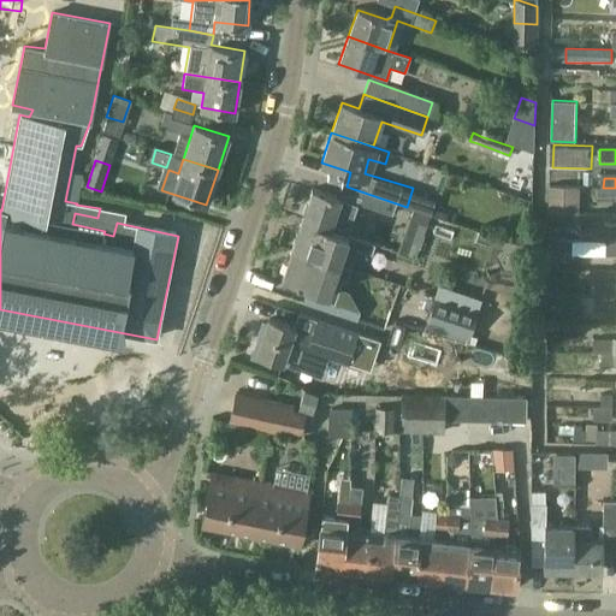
[(378,211),(381,199),(347,187),(342,199),(378,211)]
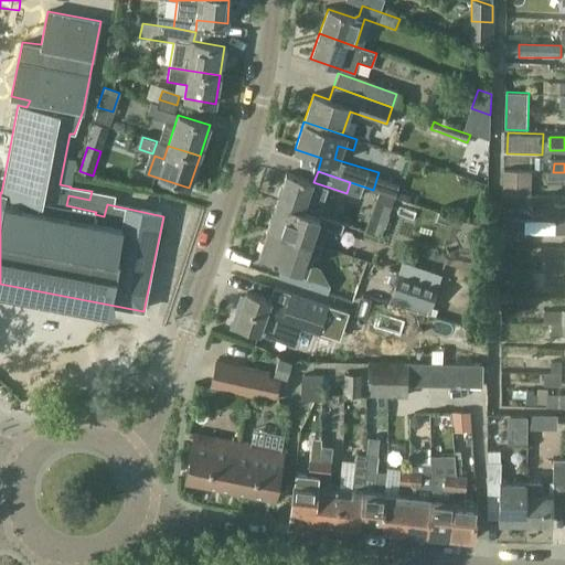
[(564,172),(553,172),(550,172),(546,172),(546,183),(564,183),(564,172)]
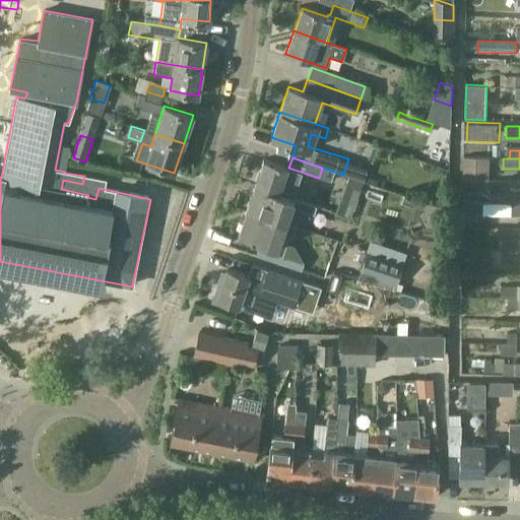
[(265,189),(278,194),(279,191),(290,195),(299,172),(263,159),(254,186),(265,189)]
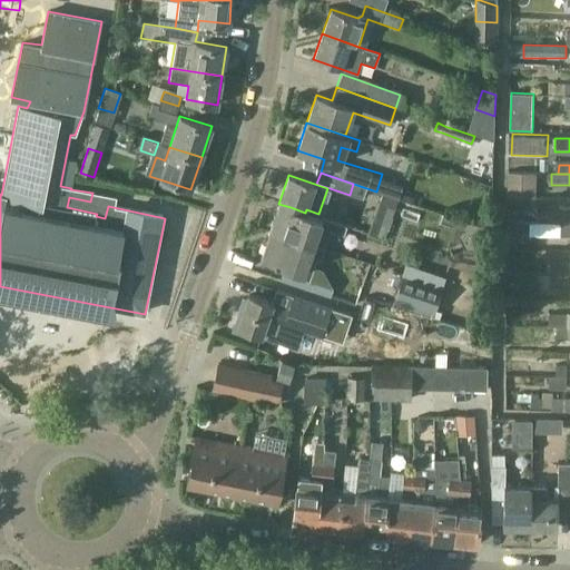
[(383,194),(377,210),(393,216),(399,199),(383,194)]
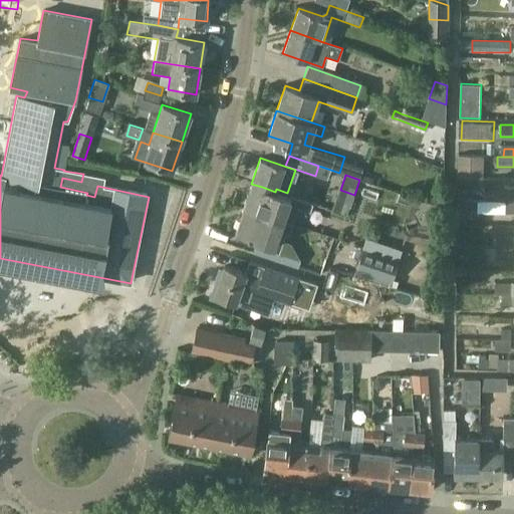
[(312,204),(275,192),(262,187),(251,184),(243,209),(267,217),(284,223),(289,224),(295,206),(310,211),(312,204)]
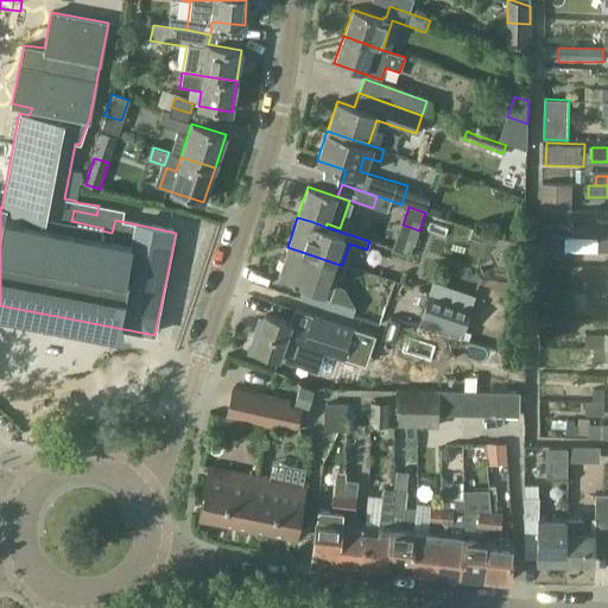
[(583,239),(607,239),(607,226),(540,223),(539,236),(583,239)]
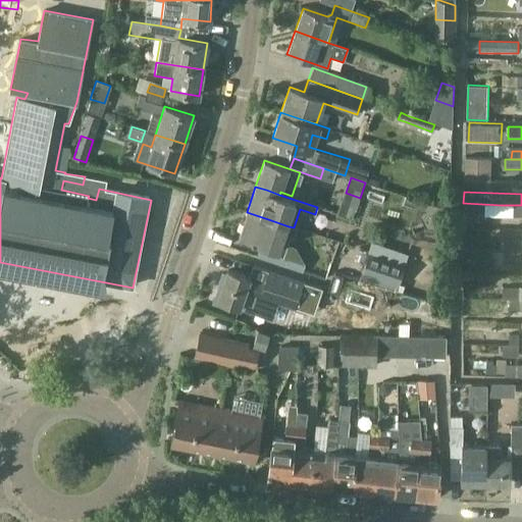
[(521,216),(521,205),(501,205),(500,216),(521,216)]
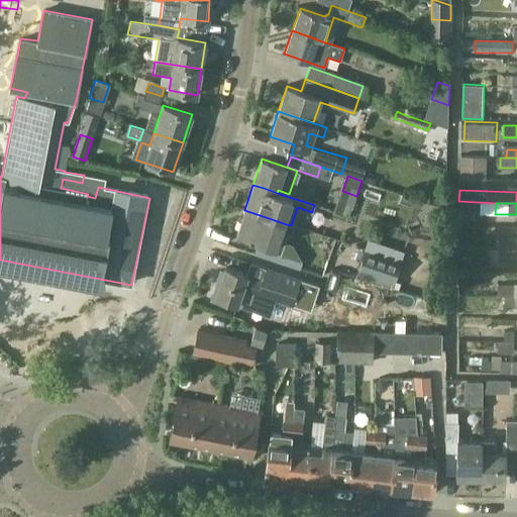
[(286,224),(269,218),(244,210),(236,233),(257,241),(254,248),(272,254),(273,253),(280,255),(287,236),(290,237),(294,226),(286,224)]
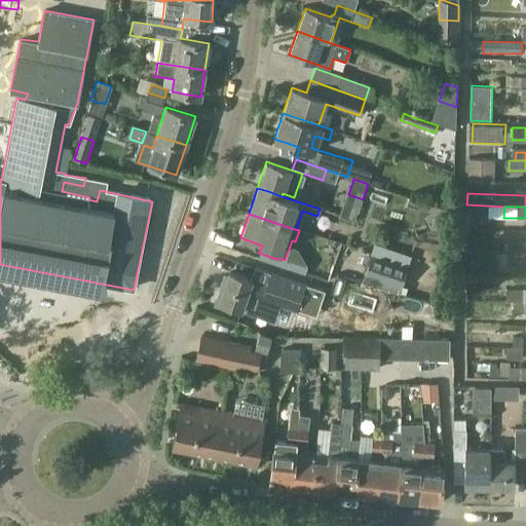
[(508,253),(524,254),(525,245),(508,243),(508,253)]
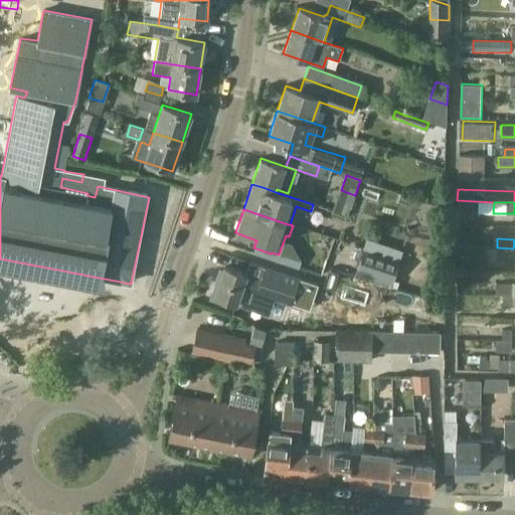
[(514,247),(513,248),(497,247),(496,258),(514,259),(514,247)]
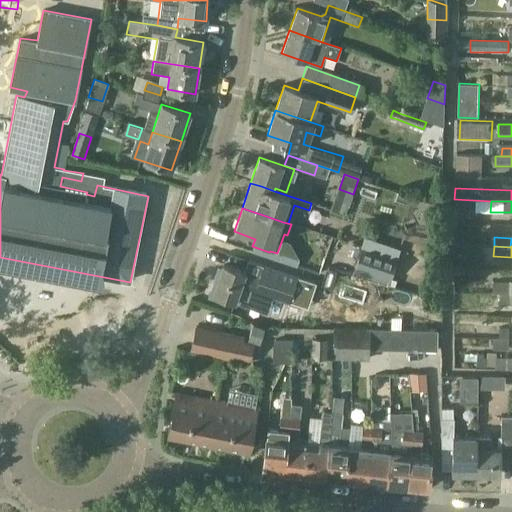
[(361,249),(353,275),(388,285),(396,261),(361,249)]
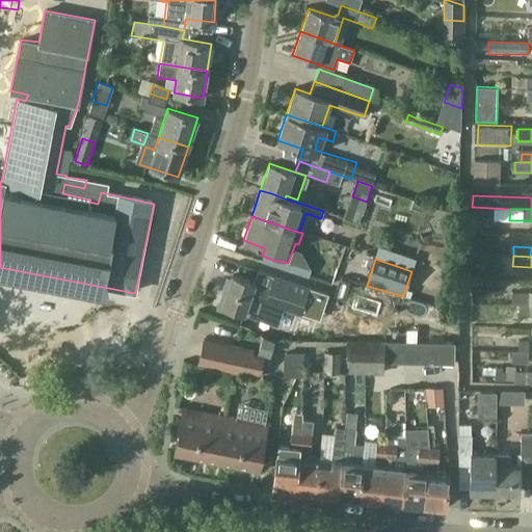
[(308,287),(263,272),(259,285),(232,275),(231,277),(229,276),(217,309),(229,313),(230,309),(243,314),(249,297),(298,314),(308,287)]
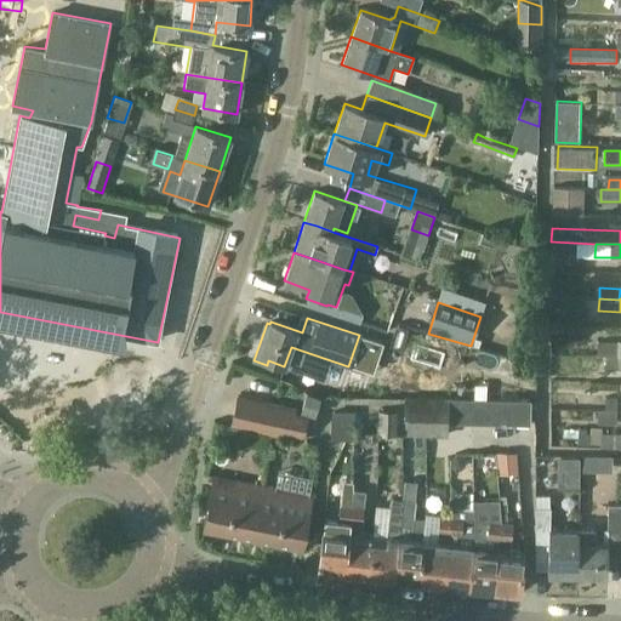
[(552,336),(590,337),(591,324),(552,323),(552,336)]
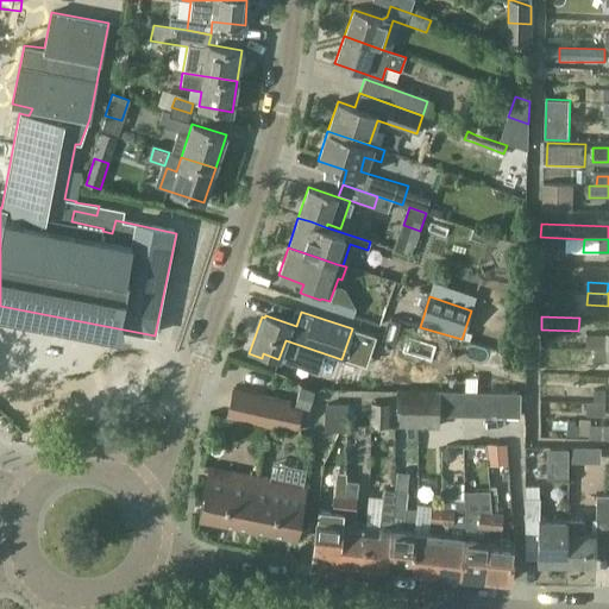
[(591,349),(606,349),(607,338),(586,337),(585,347),(591,349)]
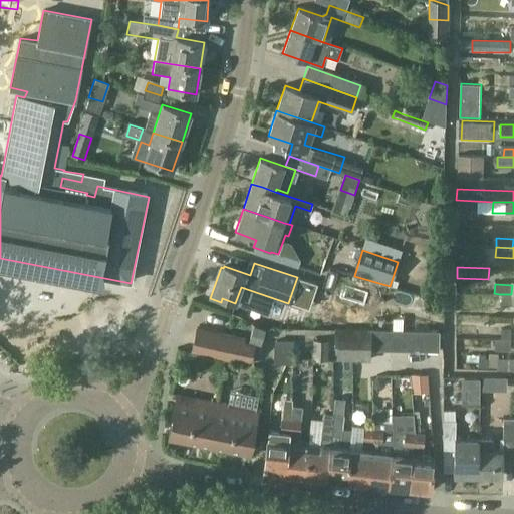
[(458,291),(457,313),(487,313),(487,291),(458,291)]
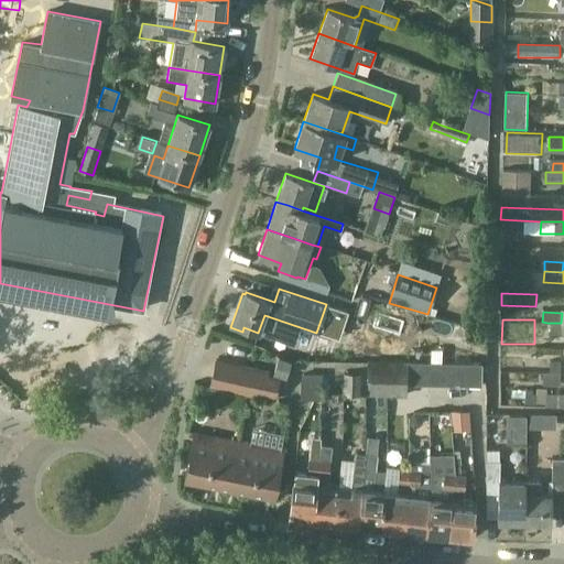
[(563,323),(561,323),(548,323),(548,335),(563,335),(563,323)]
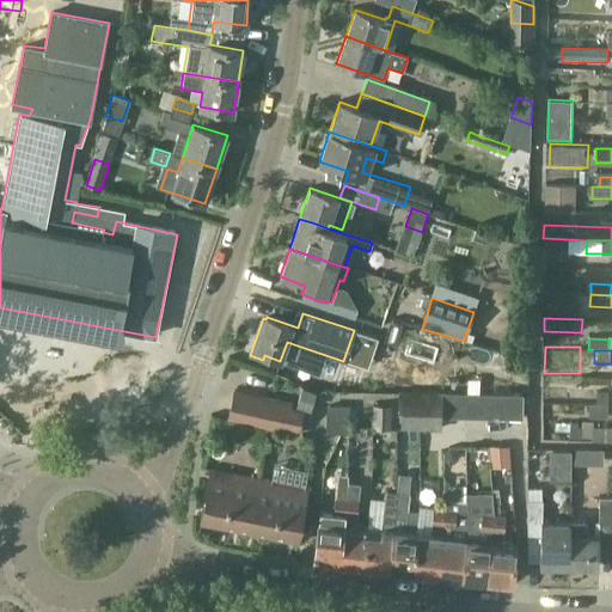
[(444,384),(444,393),(445,393),(464,395),(466,395),(466,384),(444,384)]
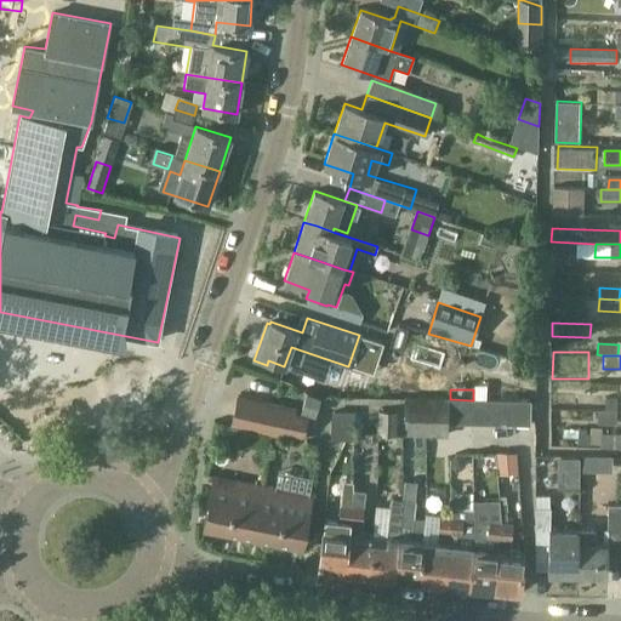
[(314,416),(319,398),(305,394),(300,412),(314,416)]
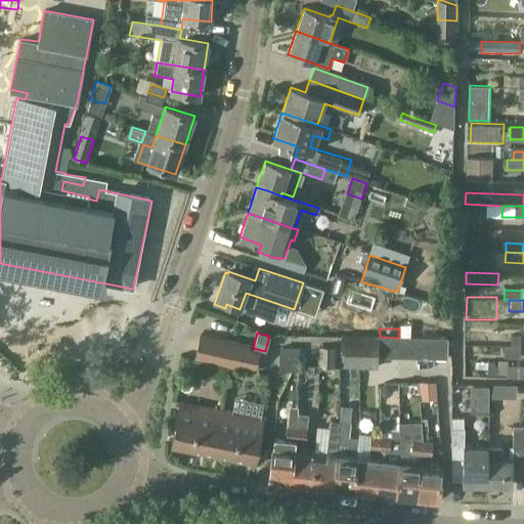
[(229,366),(232,342),(200,335),(194,359),(229,366)]
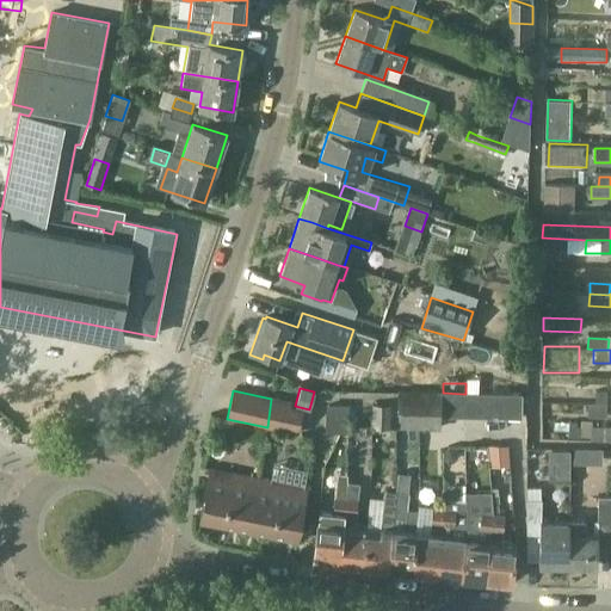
[(588,403),(606,405),(606,393),(571,392),(569,399),(581,400),(581,403),(588,403)]
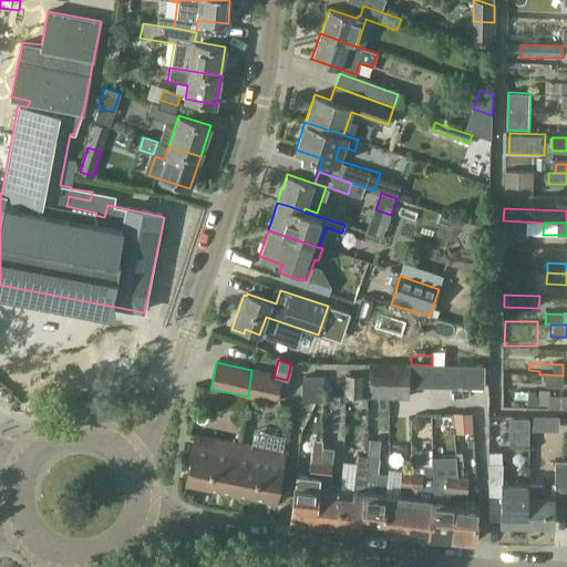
[(412,388),(412,364),(393,364),(393,379),(392,397),(409,398),(409,387),(412,388)]
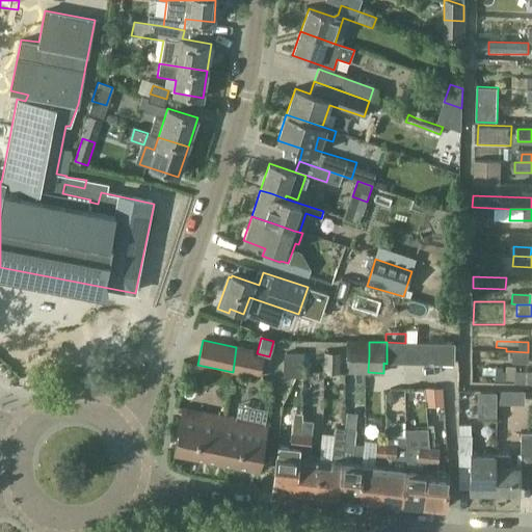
[(404,364),(403,343),(387,342),(387,364),(404,364)]
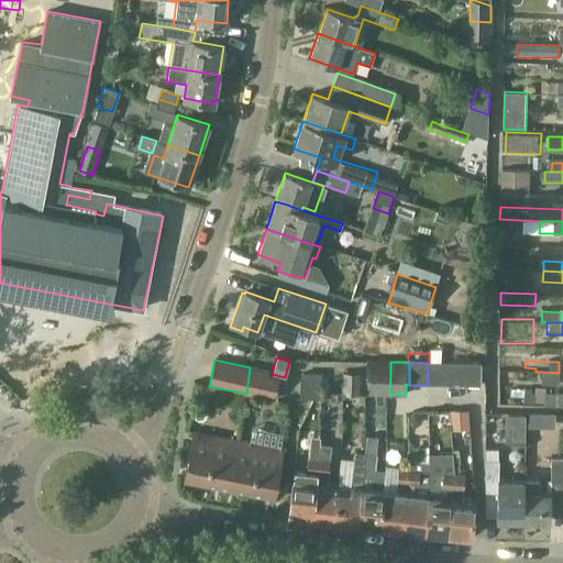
[(449,383),(446,363),(429,363),(427,363),(428,385),(449,386),(449,383)]
